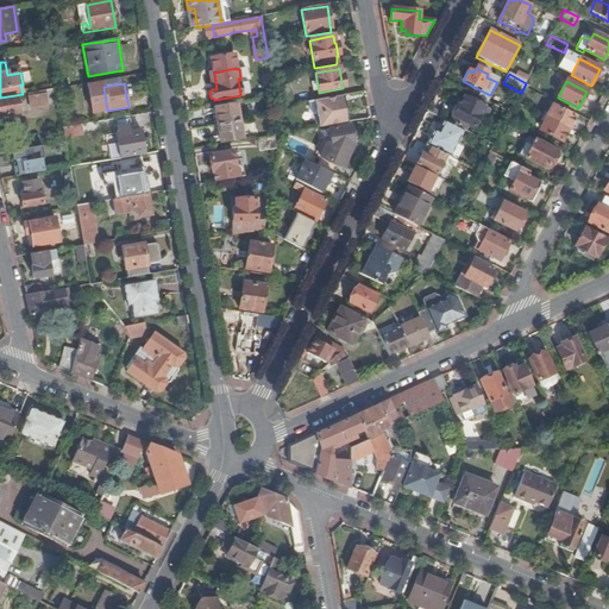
[(58,99),(57,89),(26,94),(29,106),(48,104),(46,100),(58,99)]
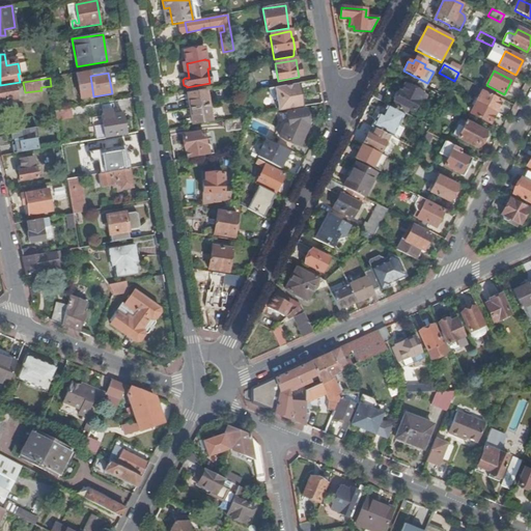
[(240,82),(240,83),(242,93),(256,91),(253,79),(240,82)]
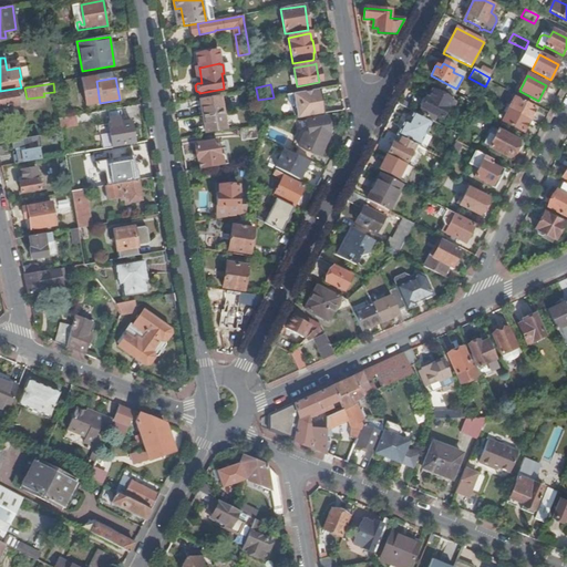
[(17,90),(0,93),(0,107),(19,105),(17,90)]
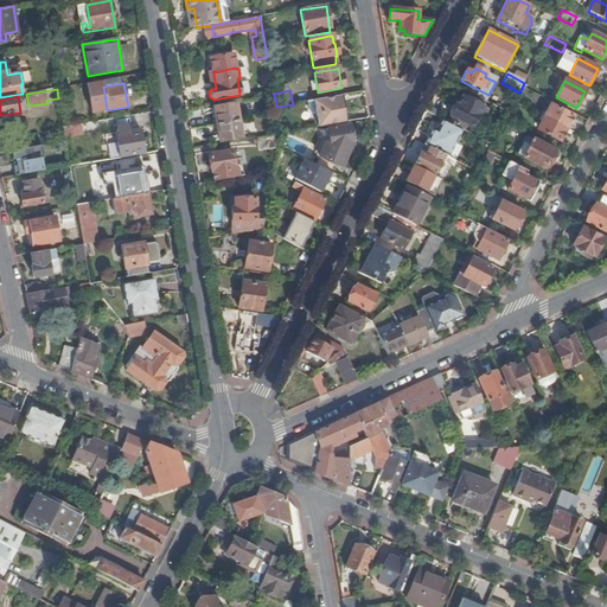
[(318,127),(349,121),(347,117),(345,117),(342,96),(307,102),(307,107),(313,114),(315,114),(318,127)]
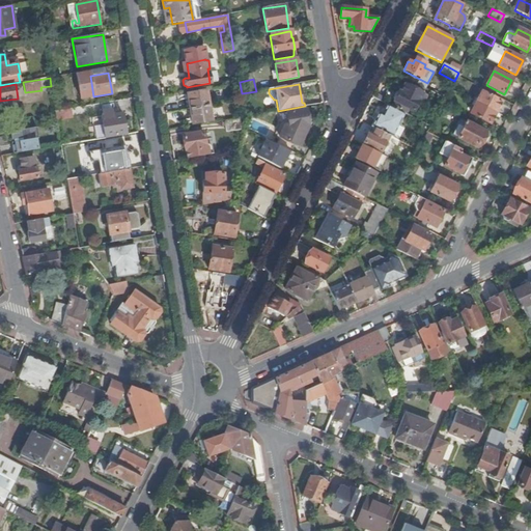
[(393,99),(394,102),(413,112),(422,94),(404,85),(400,92),(398,91),(398,93),(395,93),(393,99)]
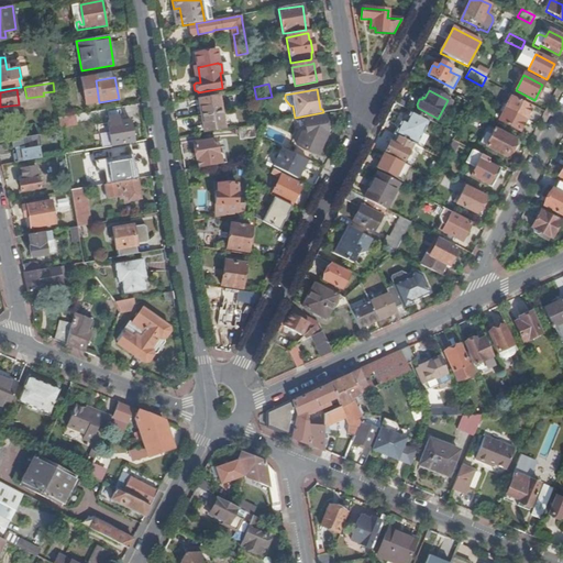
[(198,100),(201,116),(222,112),(219,96),(198,100)]
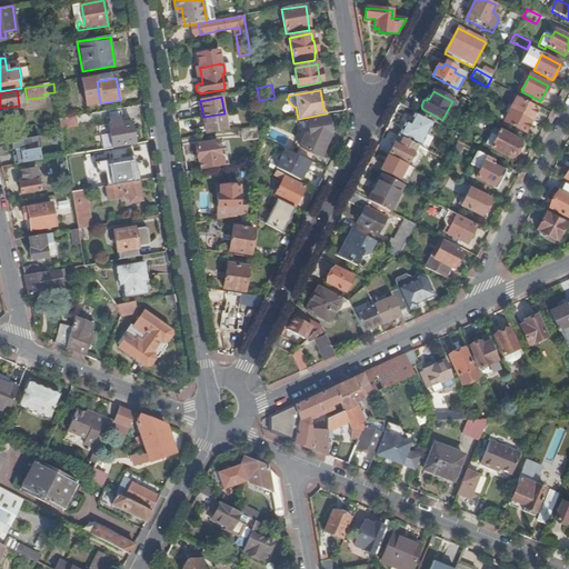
[(508,110),(530,121),(537,109),(517,99),(512,108),(509,107),(508,110)]
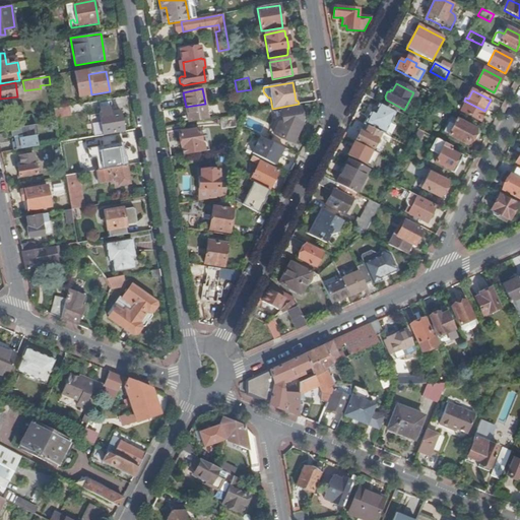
[(478,122),(484,111),(464,101),(462,104),(465,105),(461,113),(478,122)]
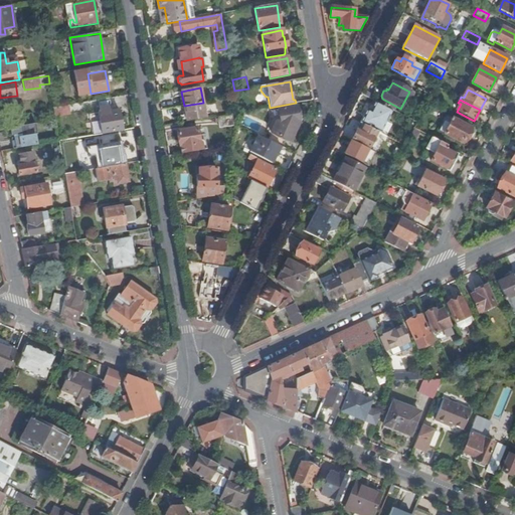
[(203,103),(184,106),(186,120),(208,117),(206,102),(203,103)]
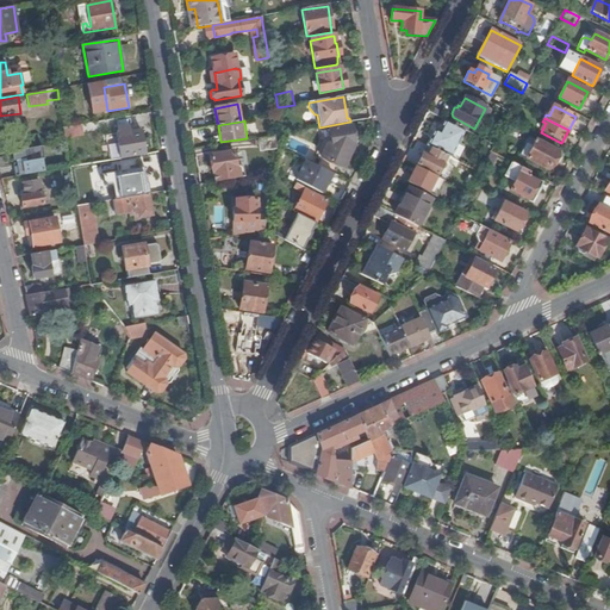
[(435,130),(425,147),(431,150),(446,157),(449,159),(464,131),(444,120),(439,132),(435,130)]
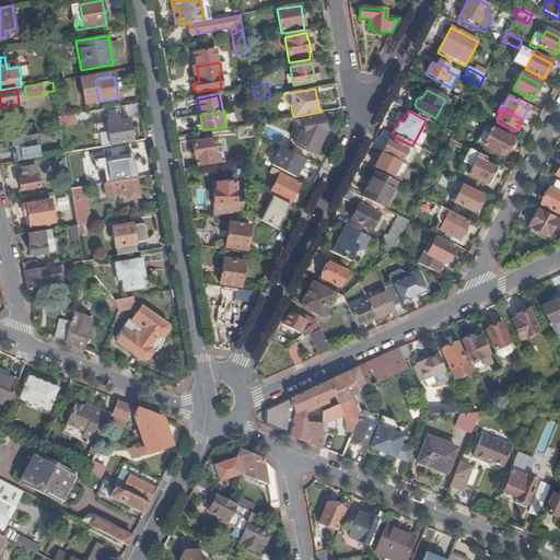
[(77,125),(74,115),(58,118),(59,127),(77,125)]
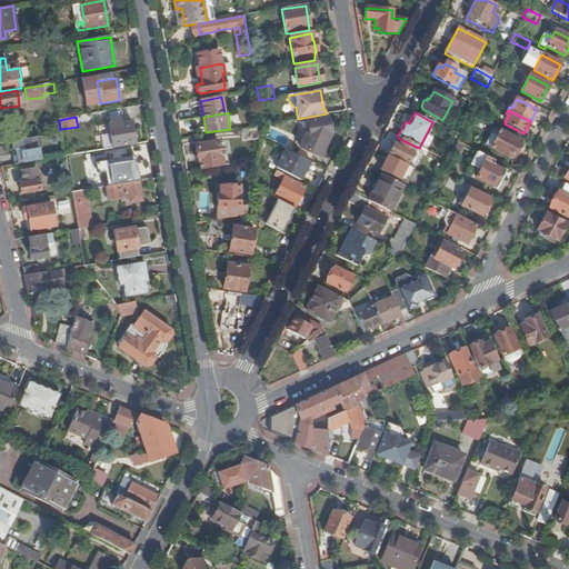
[(109,126),(112,148),(136,145),(131,122),(120,123),(119,117),(109,119),(110,125),(109,126)]
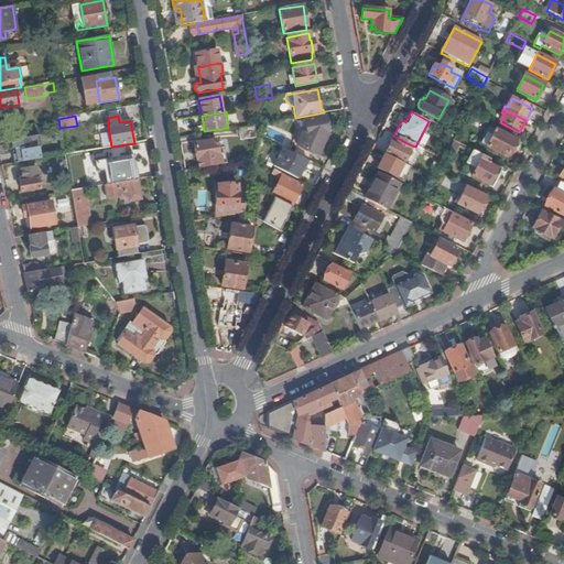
[(307,161),(310,162),(313,154),(317,156),(325,139),(324,136),(327,134),(324,117),(295,121),(297,131),(293,141),(295,142),(293,148),(296,149),(293,154),(307,161)]
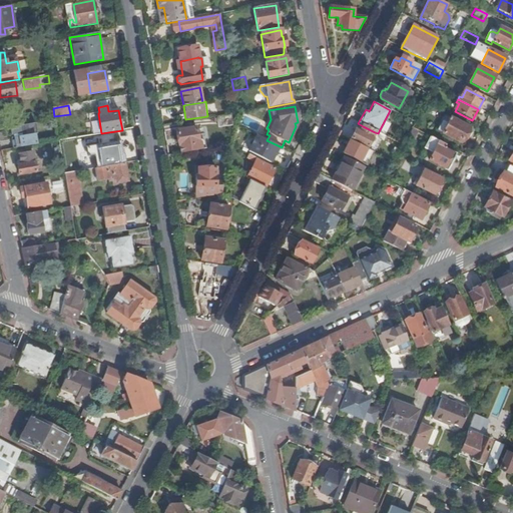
[(232,126),(231,115),(217,117),(218,127),(232,126)]
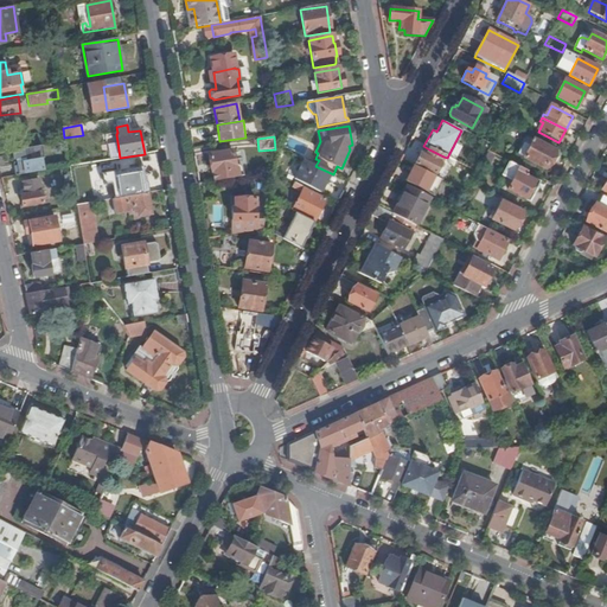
[(544,170),(554,152),(532,141),(524,159),(544,170)]
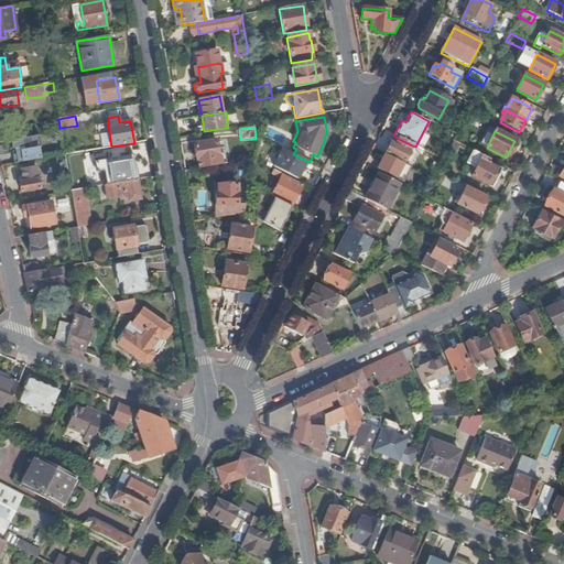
[(15,163),(39,159),(34,136),(11,140),(15,163)]
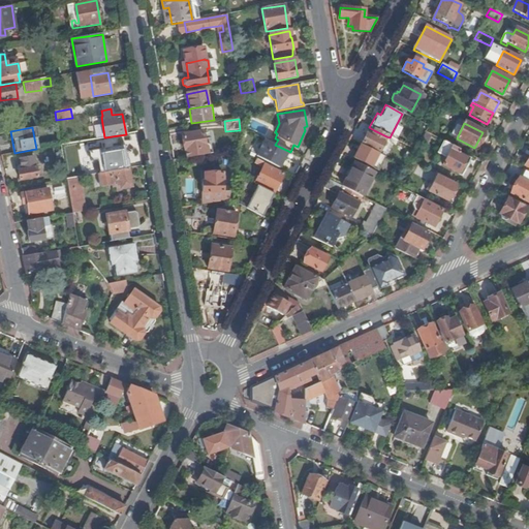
[(386,136),(374,130),(370,136),(366,134),(362,144),(378,152),(386,136)]
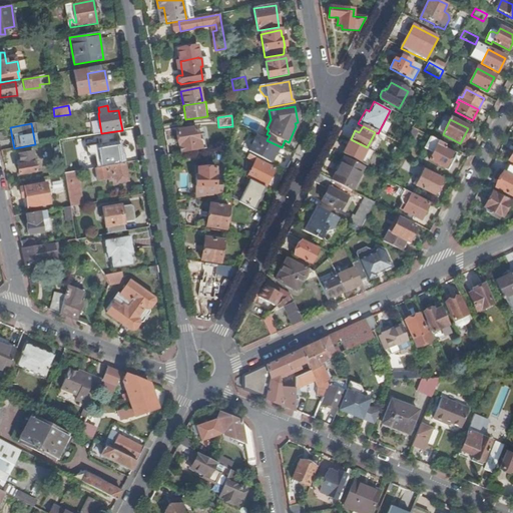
[(176,131),(180,153),(205,149),(204,142),(201,139),(198,140),(196,127),(176,131)]
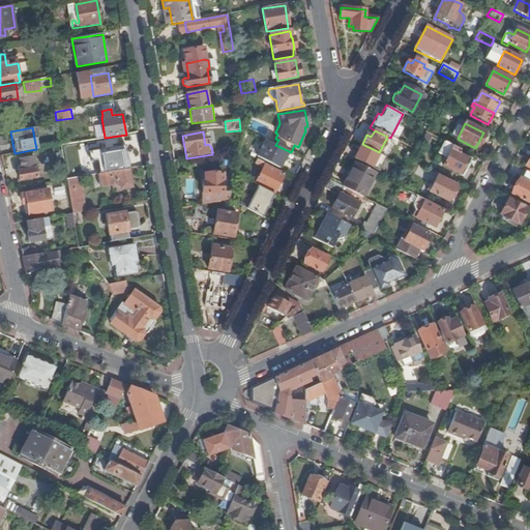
[(427,133),(421,142),(427,145),(432,136),(427,133)]
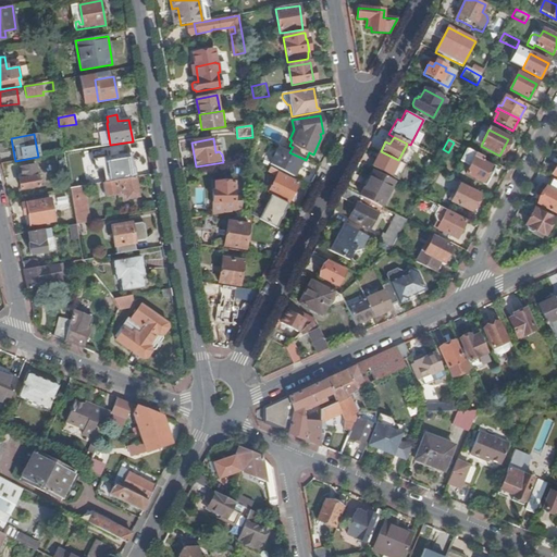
[(304,159),(289,152),(279,147),(270,165),(294,177),(304,159)]
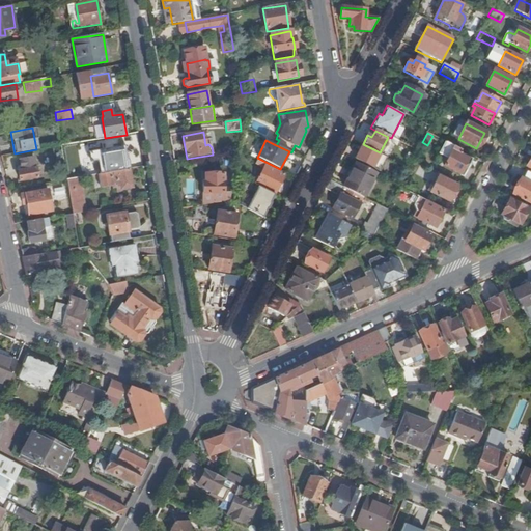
[(470,161),(459,155),(457,154),(458,149),(446,143),(440,155),(448,159),(444,167),(463,176),(470,161)]
